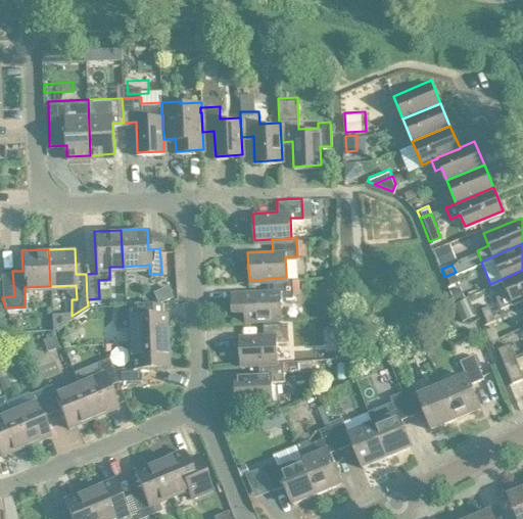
[(501,307),(522,297),(522,270),(490,284),(495,294),(501,307)]
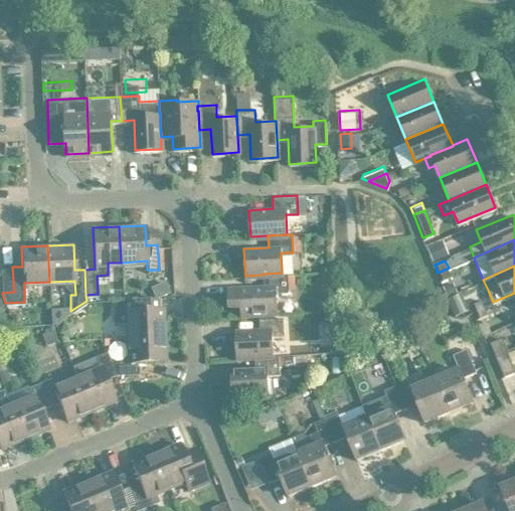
[(14,292),(12,267),(1,268),(2,293),(14,292)]
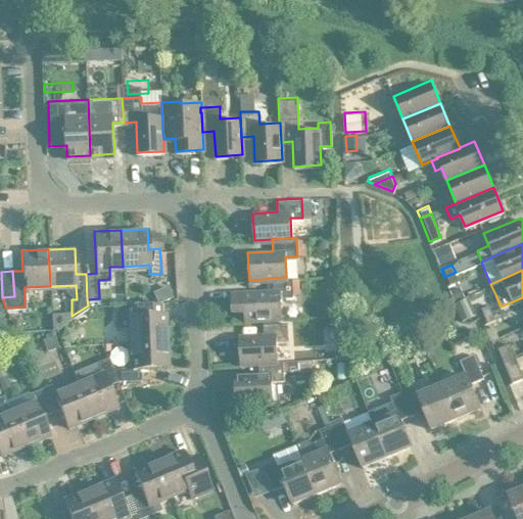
[(444,277),(447,284),(459,279),(456,272),(444,277)]
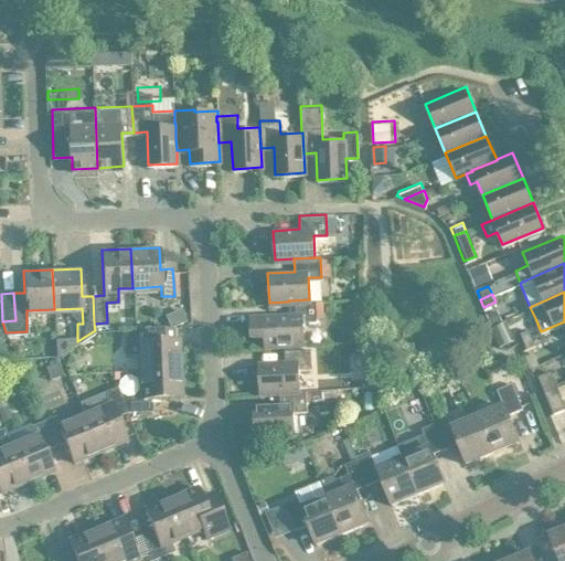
[(351,297),(351,320),(361,319),(361,297),(351,297)]
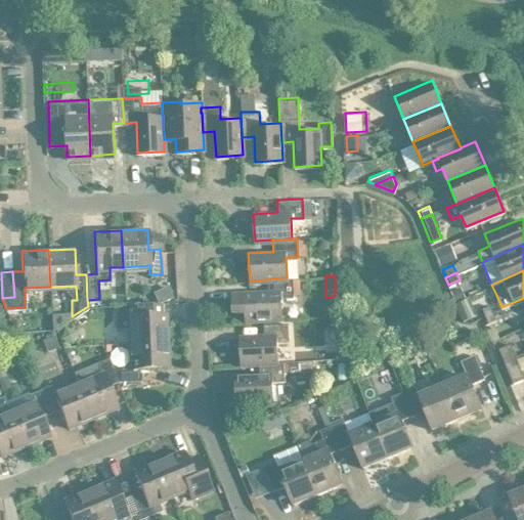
[(267,278),(267,279),(268,291),(244,292),(245,319),(282,317),(281,297),(294,296),(293,277),(287,277),(267,278)]
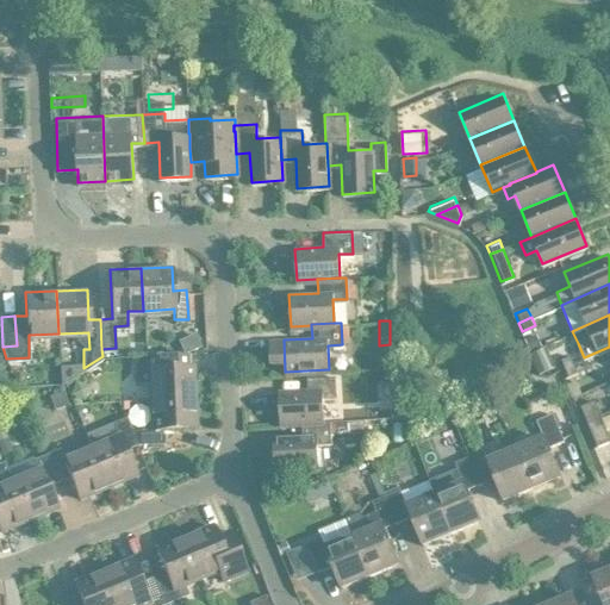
[(150,397),(193,394),(191,351),(137,354),(138,367),(135,367),(135,380),(149,379),(150,397)]
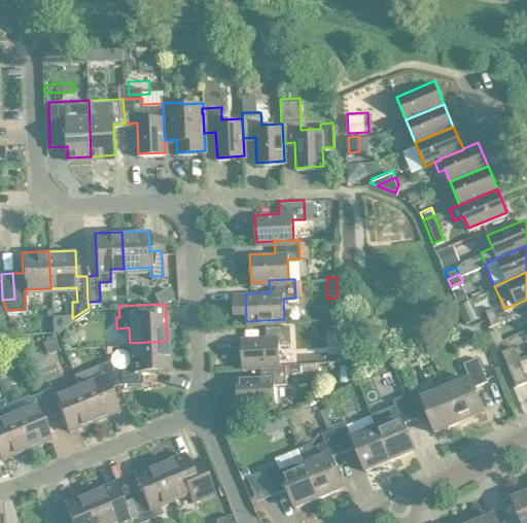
[(484,317),(495,313),(492,305),(481,310),(484,317)]
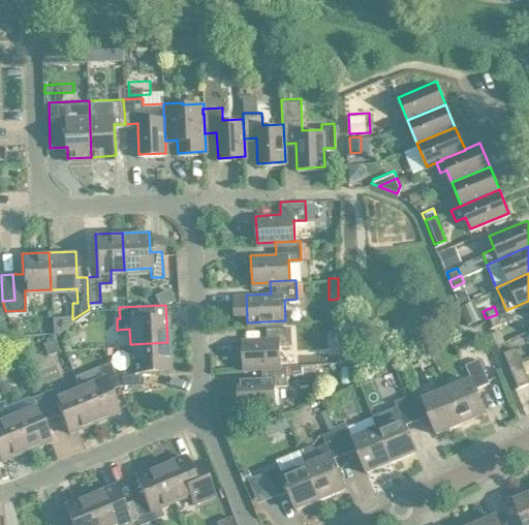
[(489,326),(500,321),(497,314),(486,318),(489,326)]
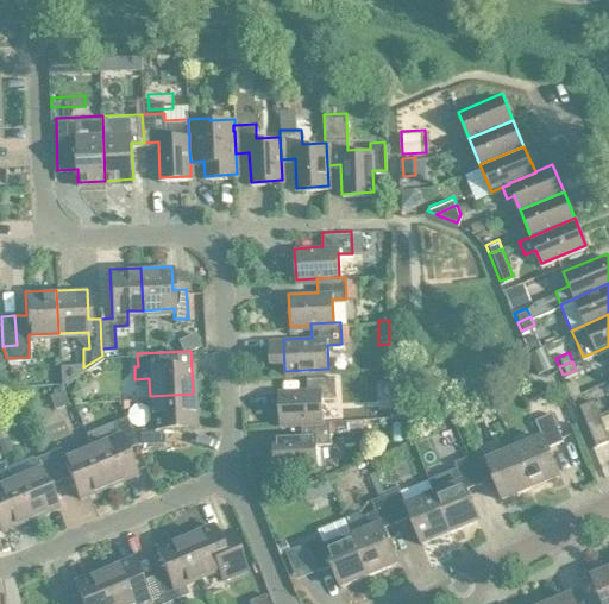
[(280,422),(300,421),(322,420),(322,419),(330,419),(337,419),(334,373),(306,375),(307,389),(277,390),(280,422)]
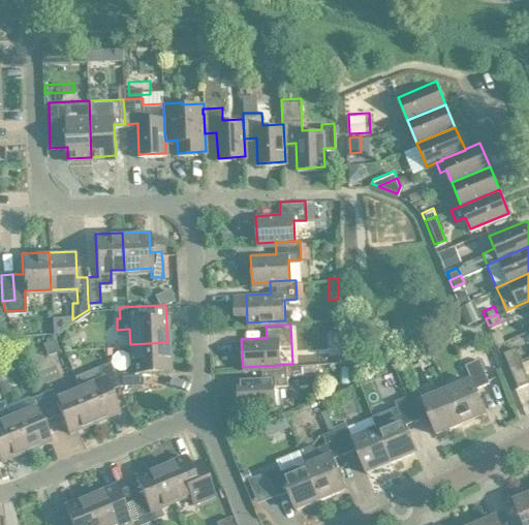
[(114,371),(118,383),(142,382),(141,370),(168,369),(167,342),(130,344),(132,370),(114,371)]
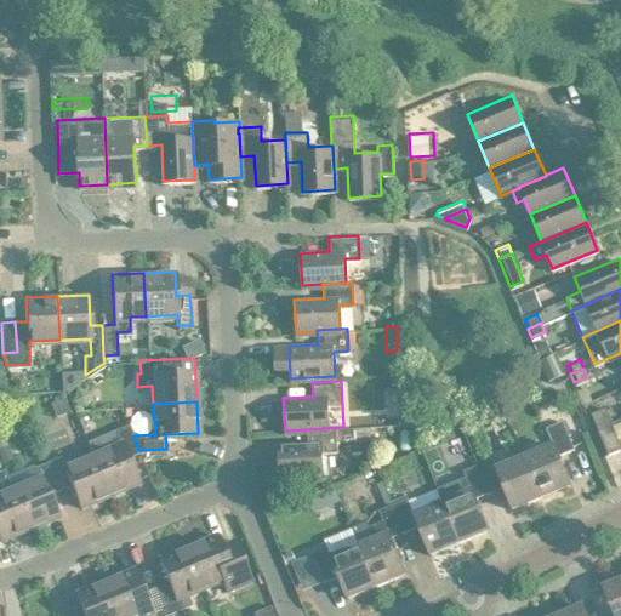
[(587,412),(593,427),(611,420),(605,405),(587,412)]
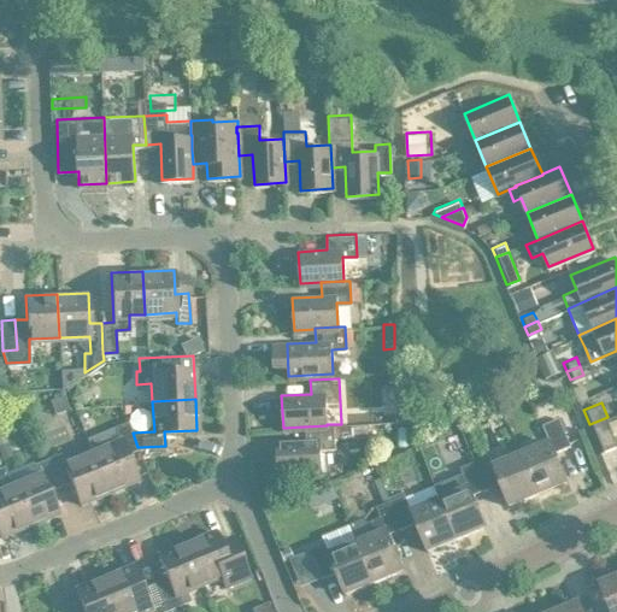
[(550,439),(521,451),(538,490),(566,480),(554,449),(570,443),(558,416),(542,422),(550,439)]
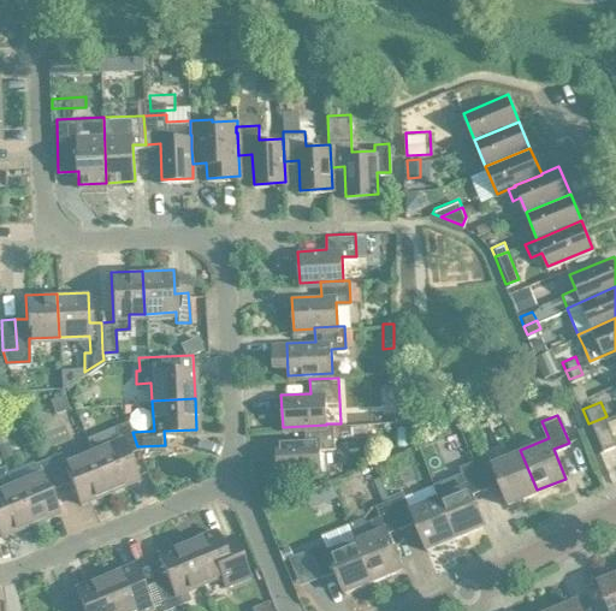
[(615,443),(615,440),(606,416),(588,423),(599,450),(615,443)]
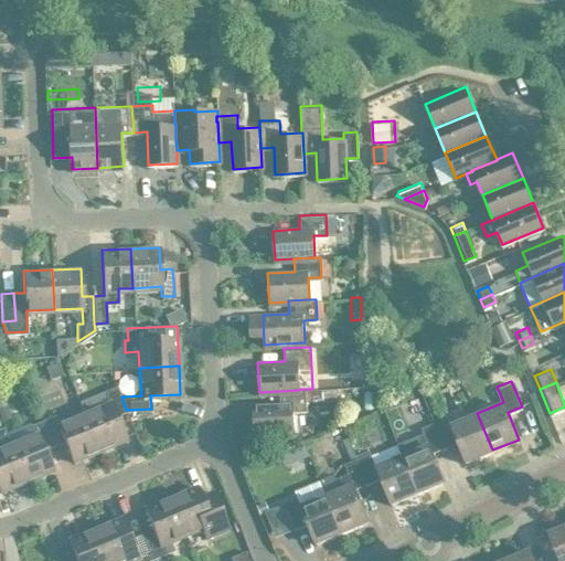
[(84,412),(99,448),(126,437),(116,414),(126,410),(121,397),(116,384),(104,389),(109,401),(84,412)]
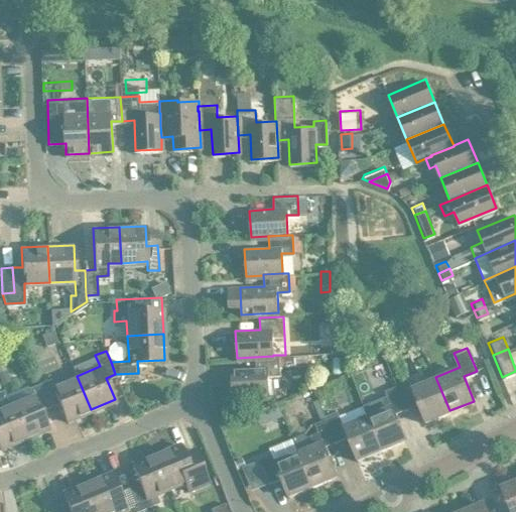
[(231,370),(232,396),(269,394),(268,374),(280,373),(279,355),(273,355),(273,356),(254,357),(255,368),(231,370)]
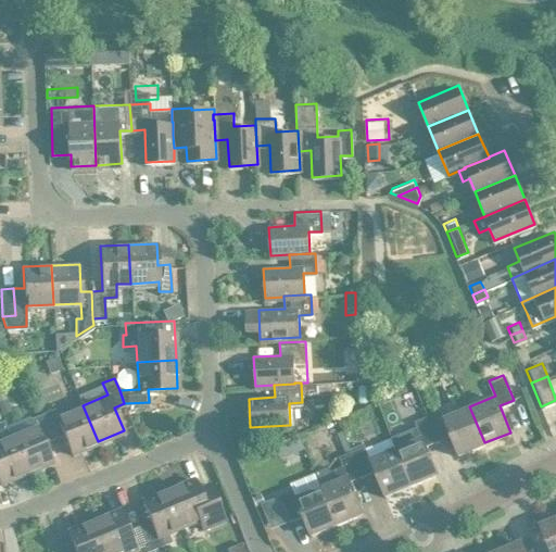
[(42,411),(53,436),(63,431),(72,452),(98,441),(83,405),(59,415),(54,406),(42,411)]
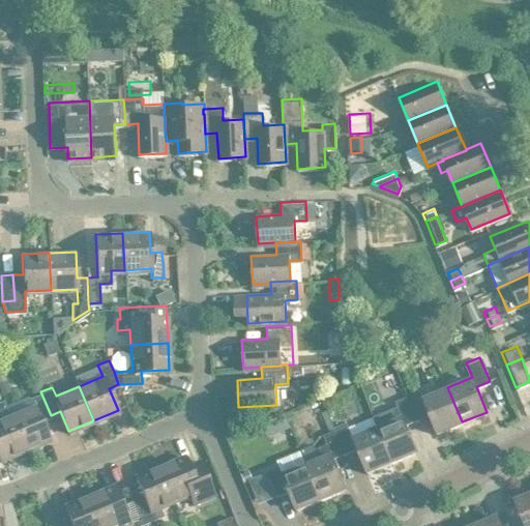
[(419,389),(407,395),(416,418),(429,413),(437,432),(462,421),(447,387),(422,398),(419,389)]
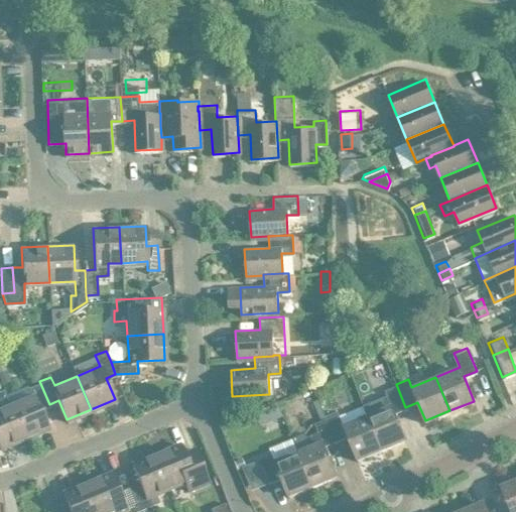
[(10,403),(24,436),(48,426),(40,408),(49,404),(39,381),(29,386),(32,394),(10,403)]
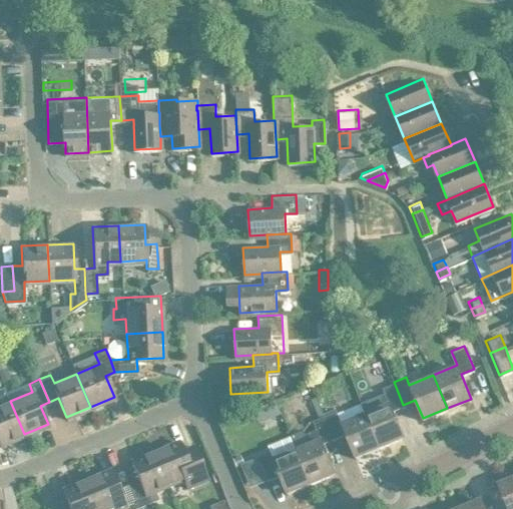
[(403,405),(394,382),(382,387),(389,403),(365,413),(379,446),(403,436),(392,409),(403,405)]
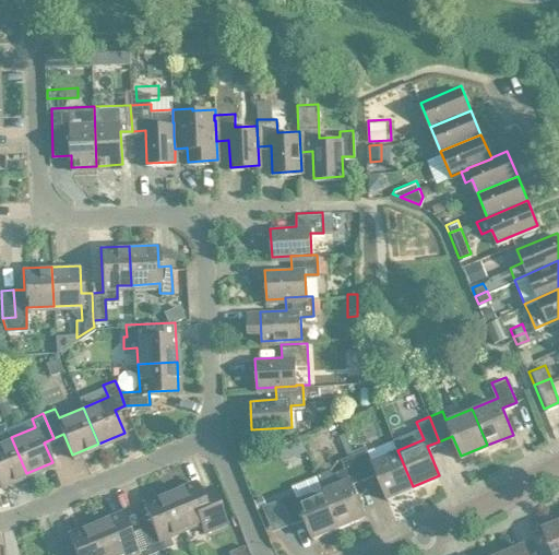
[(0,483),(26,473),(11,437),(0,441),(0,483)]
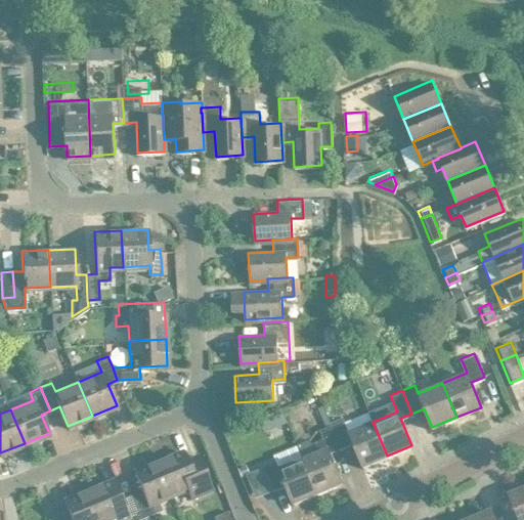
[(331,423),(341,446),(352,441),(362,466),(387,456),(373,422),(349,432),(343,418),(331,423)]
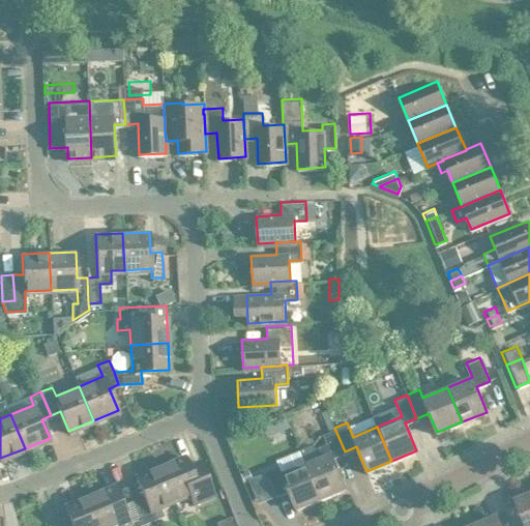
[(332,457),(345,451),(334,428),(322,433),(326,442),(315,446),(320,458),(306,464),(321,498),(346,488),(332,457)]
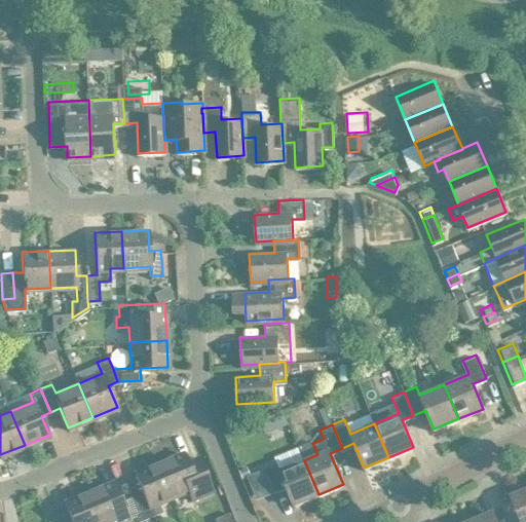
[(158,461),(173,495),(188,489),(191,497),(215,488),(200,452),(186,457),(183,451),(158,461)]
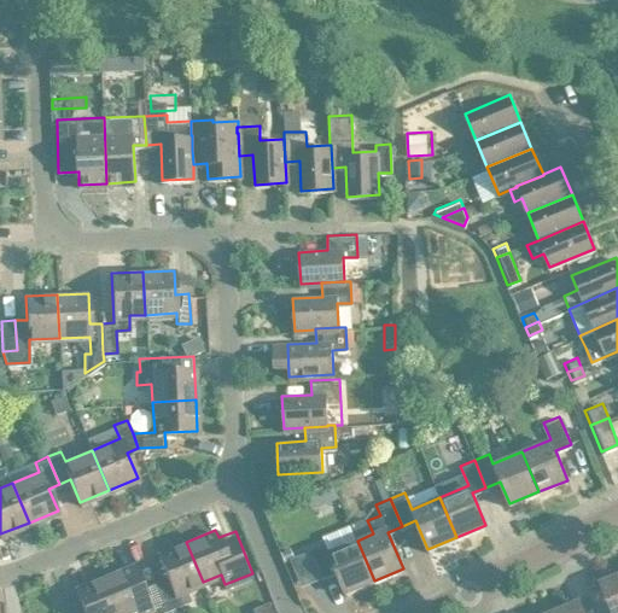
[(344,593),(374,581),(357,541),(328,552),(325,542),(291,555),(303,583),(336,570),(344,593)]
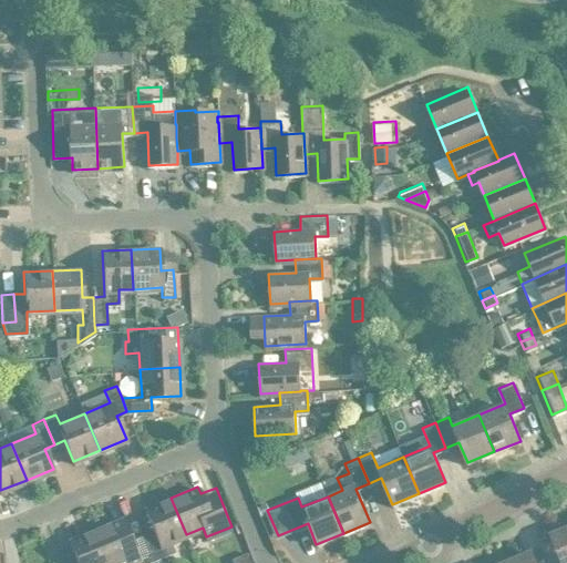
[(186,534),(171,498),(144,509),(153,529),(142,533),(152,559),(174,550),(171,541),(186,534)]
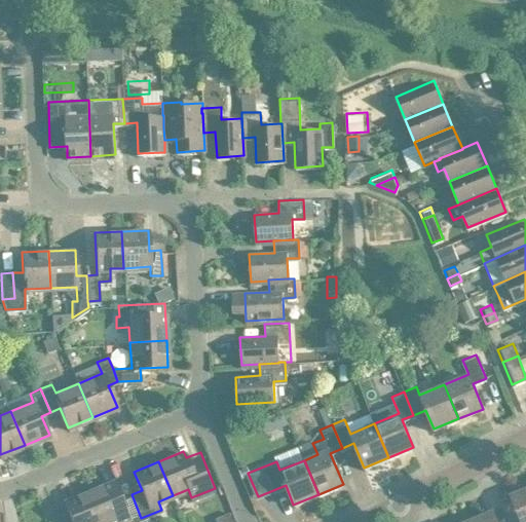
[(132,521),(141,518),(132,494),(120,499),(113,480),(88,490),(101,521),(108,521),(117,518),(118,521),(132,521)]
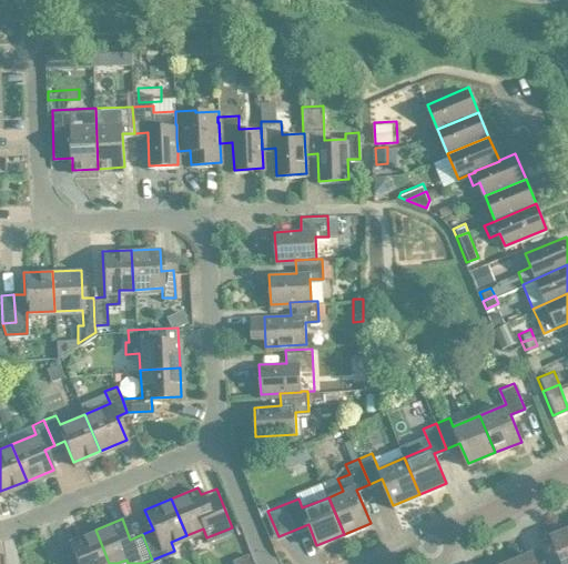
[(567,563),(567,527),(550,535),(563,563),(560,563),(567,563)]
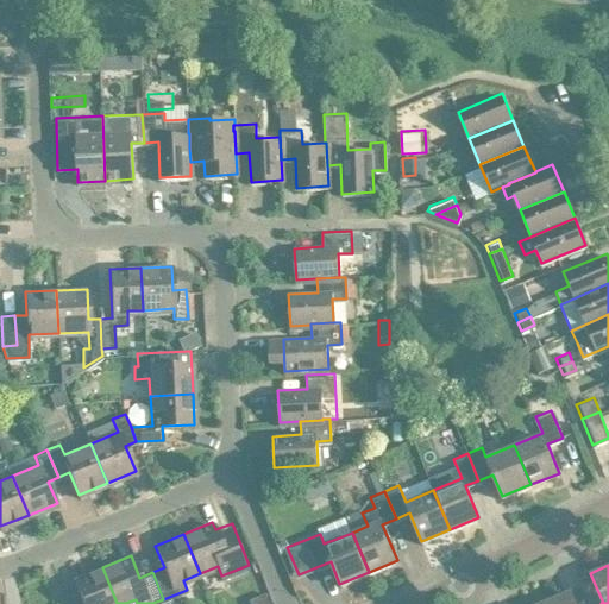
[(117,603),(102,567),(61,585),(69,603),(117,603)]
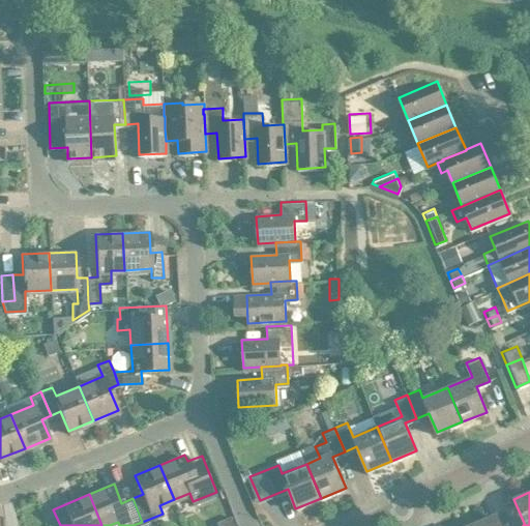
[(501,525),(497,515),(472,525),(501,525)]
